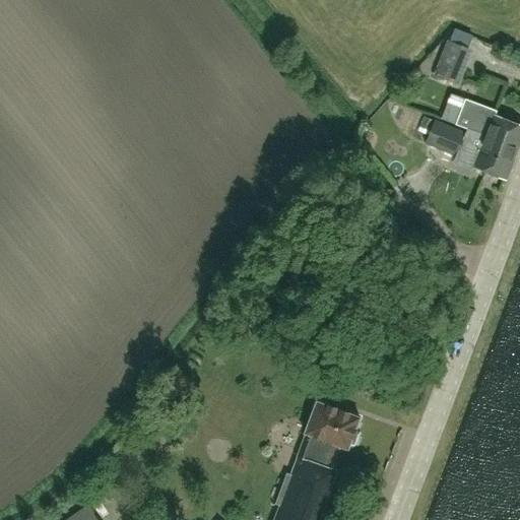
[(455,83),(468,49),(448,41),(434,75),(455,83)]
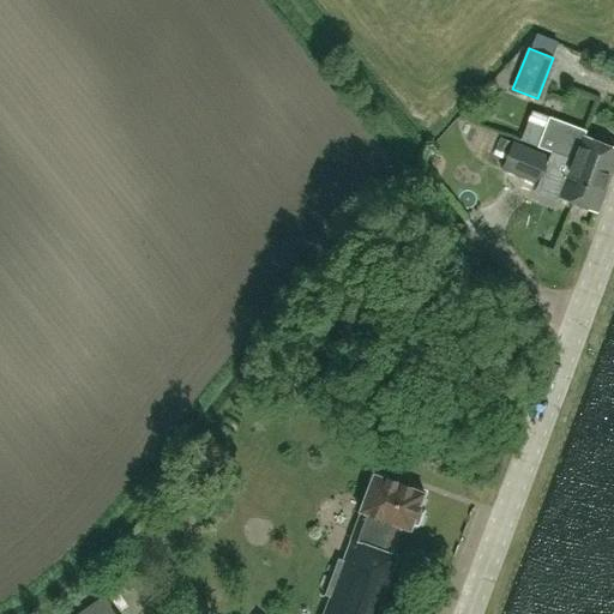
[(613,173),(613,168),(613,146),(585,136),(588,130),(551,115),(539,145),(553,151),(572,158),(573,158),(613,173)]
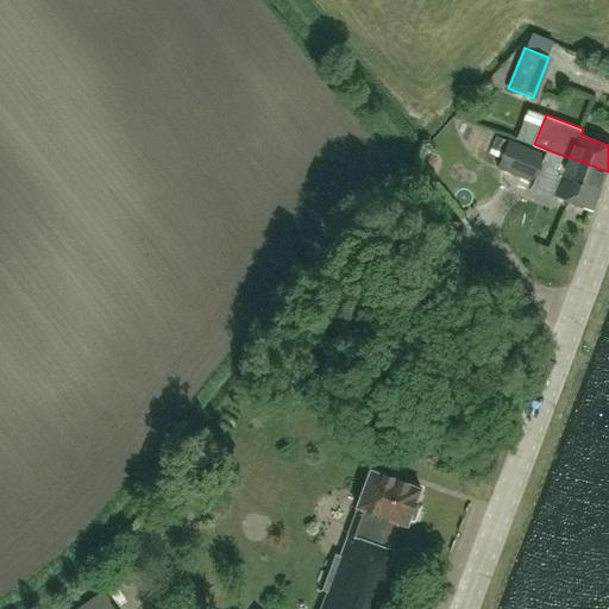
[(497,169),(534,184),(546,157),(509,142),(497,169)]
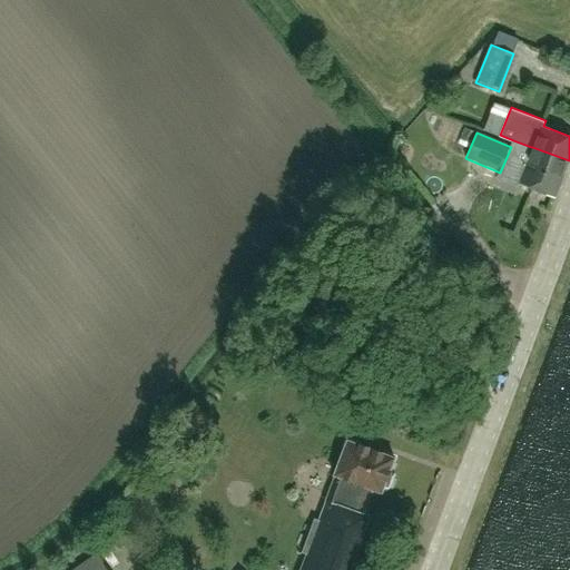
[(556,195),(569,160),(532,147),(531,147),(520,182),(556,195)]
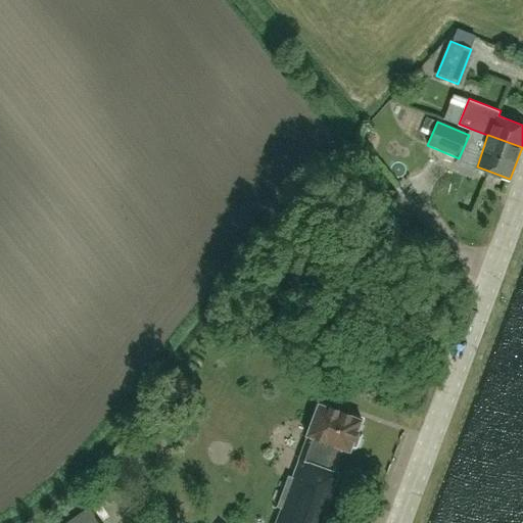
[(331,471),(335,460),(339,447),(347,450),(347,452),(349,452),(350,452),(350,449),(351,445),(355,446),(360,437),(355,435),(361,421),(361,422),(362,420),(361,420),(362,419),(360,419),(320,405),(320,403),(319,403),(318,403),(317,406),(318,406),(307,434),(306,433),(305,435),(306,435),(306,436),(307,436),(293,478),(288,476),(277,507),(282,508),(276,522),(320,522),(338,473),(331,471)]
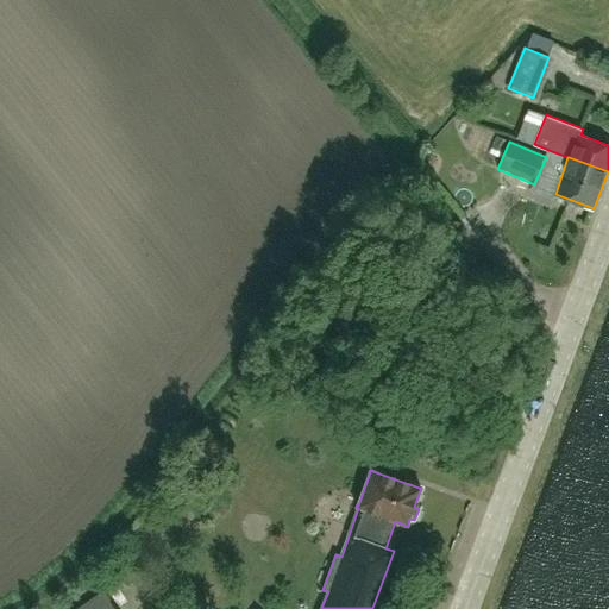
[(113,608),(102,592),(79,608),(113,608)]
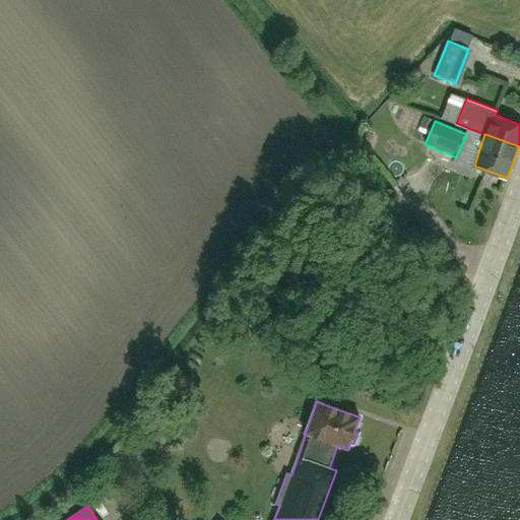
[(152,519),(139,511),(132,519),(152,519)]
